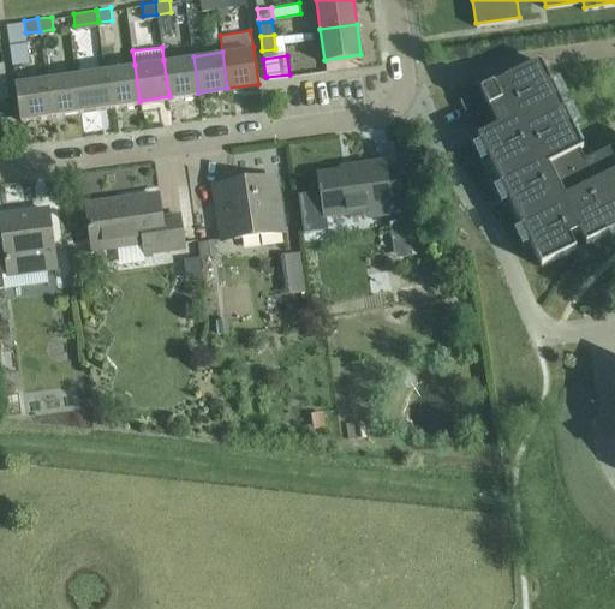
[(198,93),(193,57),(163,60),(169,96),(198,93)]
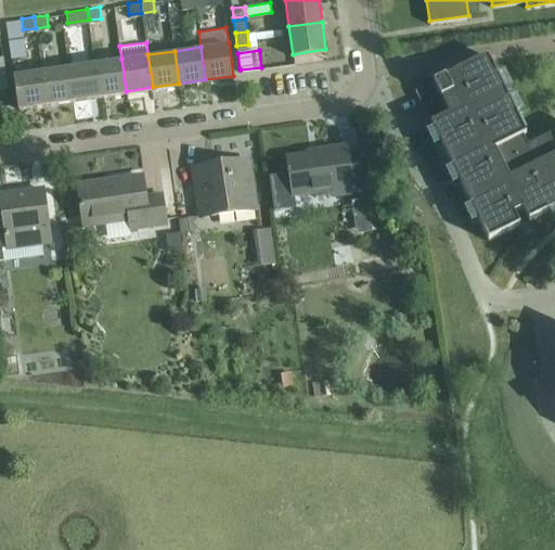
[(524,206),(529,218),(554,205),(554,129),(529,142),(524,132),(527,131),(488,53),(415,89),(489,239),(520,222),(515,212),(524,206)]
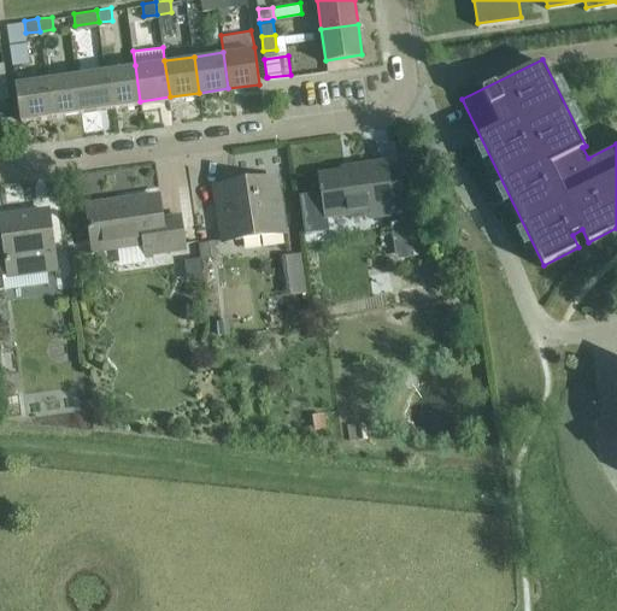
[(135,65),(105,69),(111,105),(140,101),(135,65)]
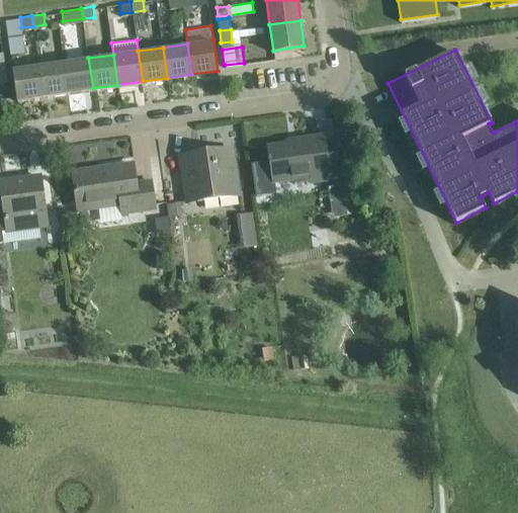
[(93,88),(88,58),(64,62),(68,92),(93,88)]
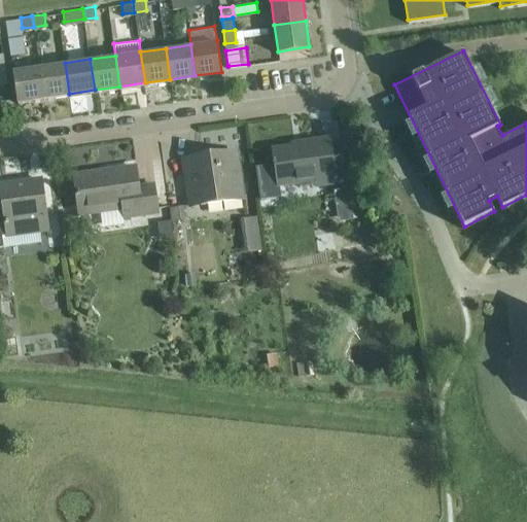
[(65,63),(39,66),(44,97),(69,94),(65,63)]
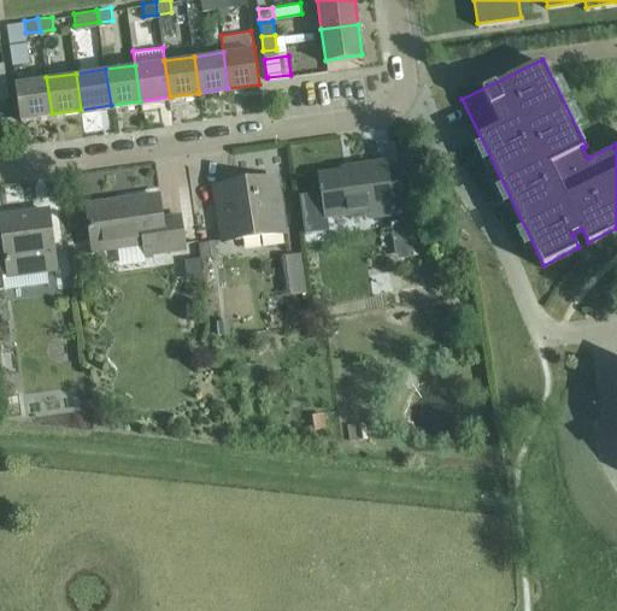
[(52,113),(46,77),(16,82),(21,118),(52,113)]
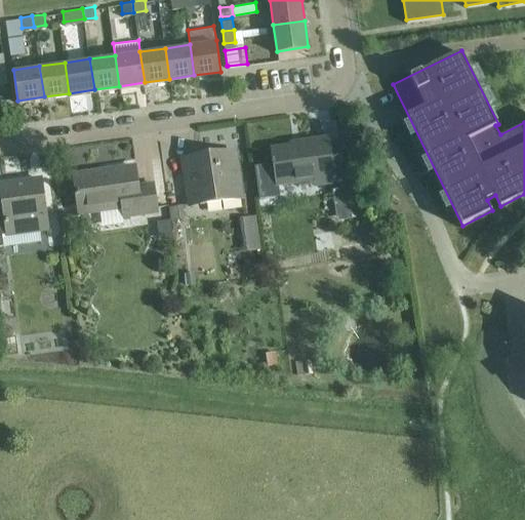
[(274,162),(254,164),(258,197),(278,194),(277,181),(308,176),(308,183),(334,178),(350,176),(347,152),(330,154),(328,135),(301,140),(301,143),(272,147),(274,162)]
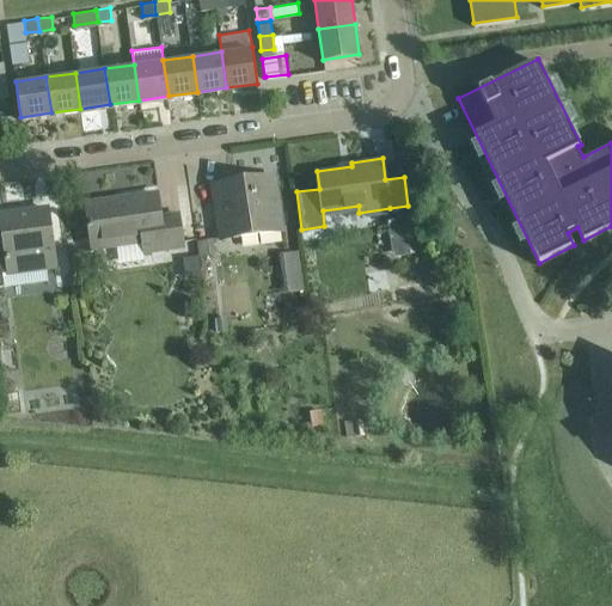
[(221,236),(281,227),(274,175),(213,183),(221,236)]
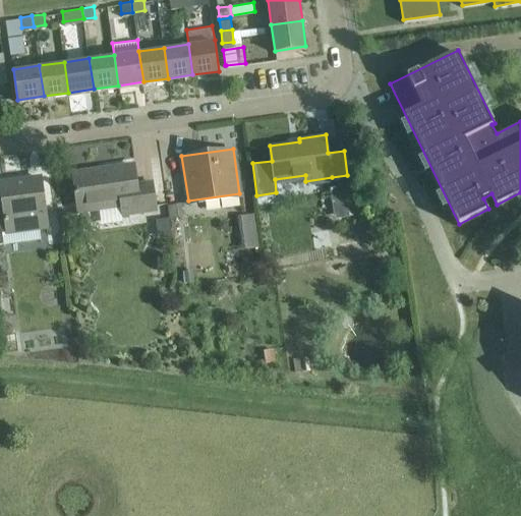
[(121,213),(156,208),(152,180),(137,182),(134,164),(117,166),(117,165),(72,171),(77,210),(120,204),(121,213)]
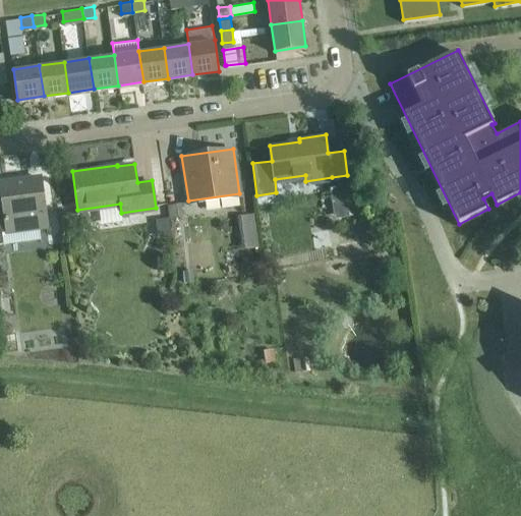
[(41,175),(0,181),(3,205),(0,205),(0,241),(4,241),(2,231),(47,224),(41,175)]
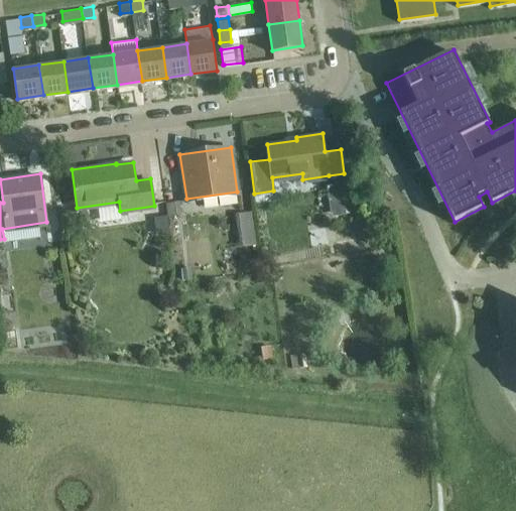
[(341,184),(327,186),(328,200),(343,198),(341,184)]
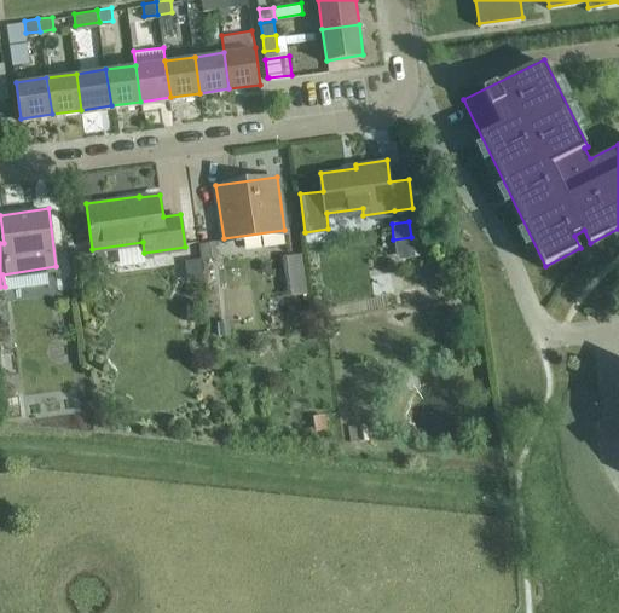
[(215,241),(200,242),(202,258),(218,256),(215,241)]
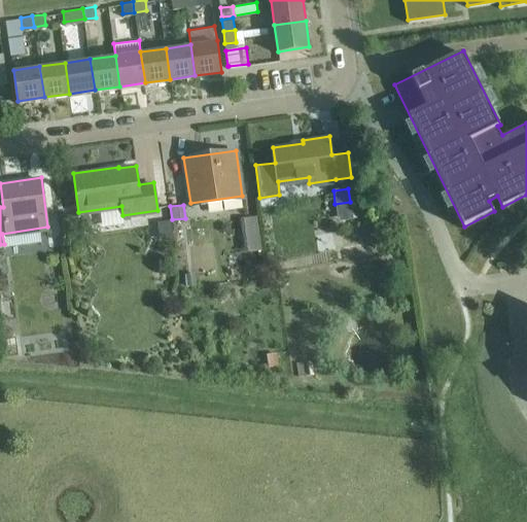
[(262,207),(244,210),(251,245),(269,242),(262,207)]
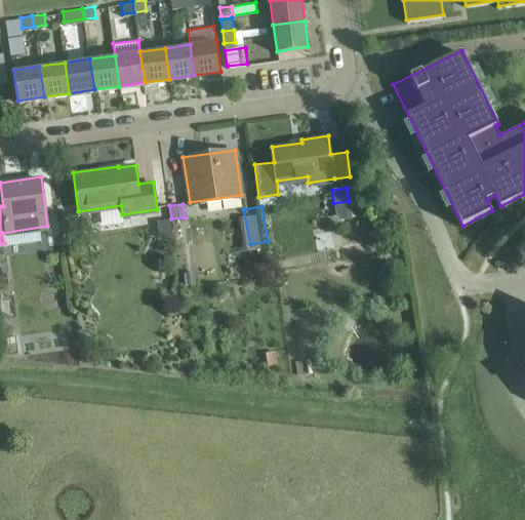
[(188,272),(184,273),(185,283),(196,282),(195,275),(194,272),(188,272)]
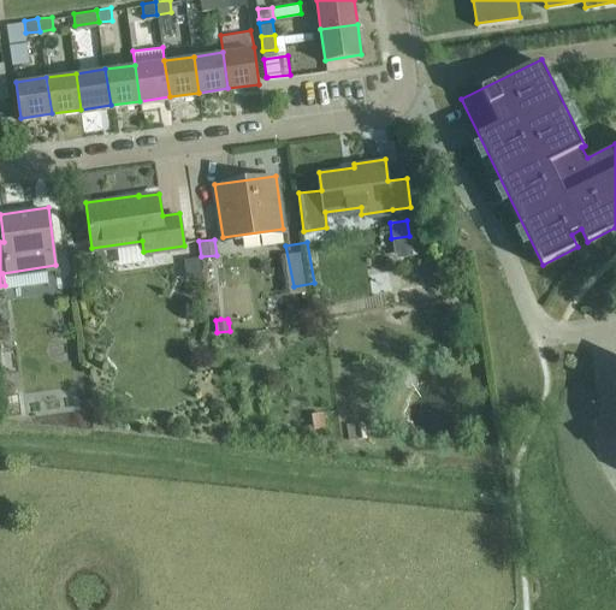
[(321,410),(312,413),(314,426),(324,425),(321,410)]
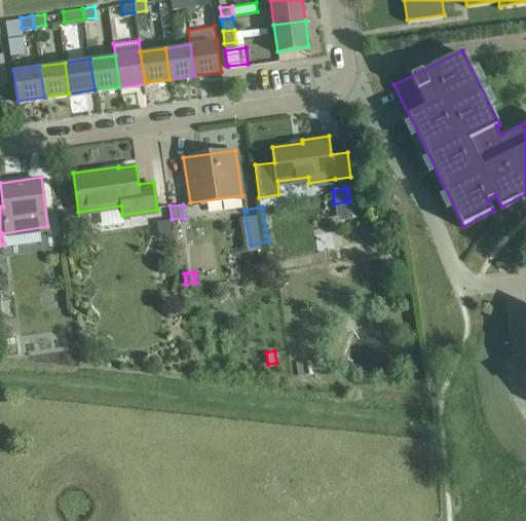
[(311,358),(303,359),(304,372),(312,371),(311,358)]
